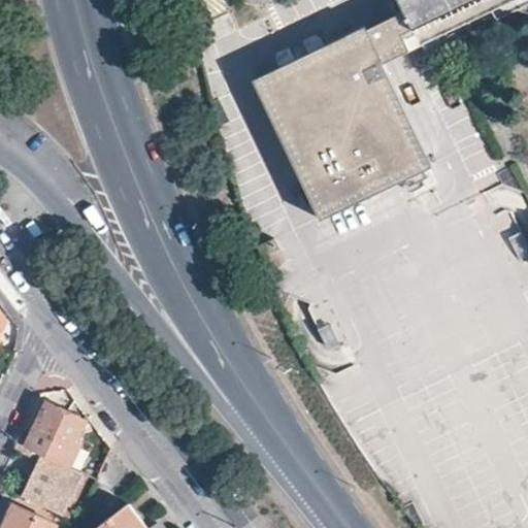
[(527,0),(399,0),(404,9),(421,44),(491,9),(494,18),(527,0)]
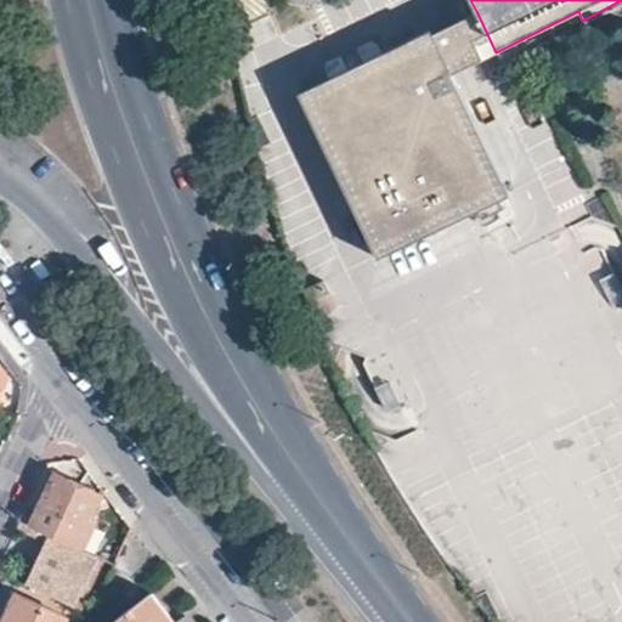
[(496,52),(476,11),(430,34),(450,74),(496,52)]
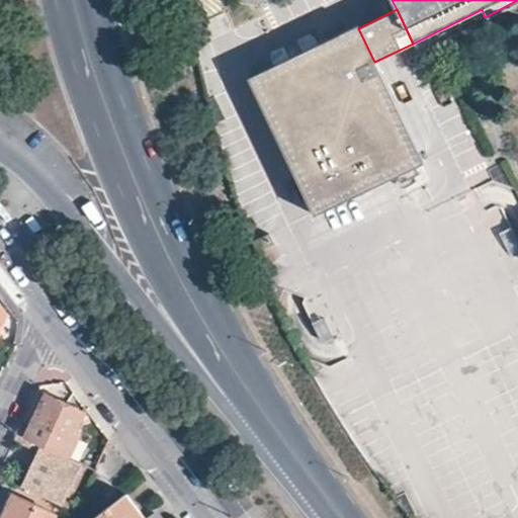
[(357,25),(247,78),(314,214),(423,162),(374,62),(358,28),(357,25)]
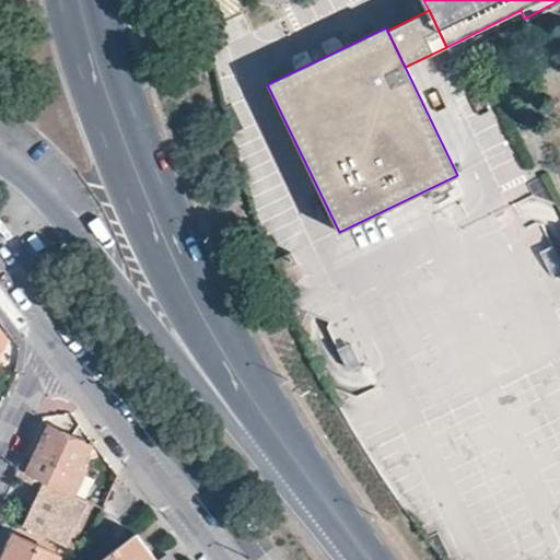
[(295,264),(290,253),(271,261),(276,273),(295,264)]
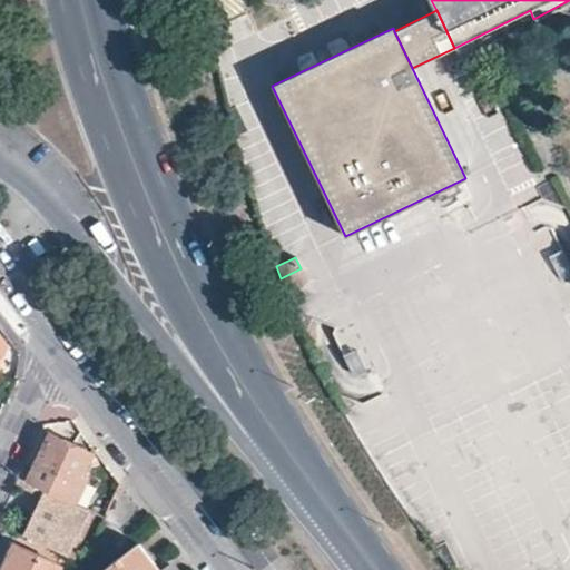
[(31,474),(22,469),(18,478),(79,504),(92,474),(88,472),(96,454),(50,433),(31,474)]
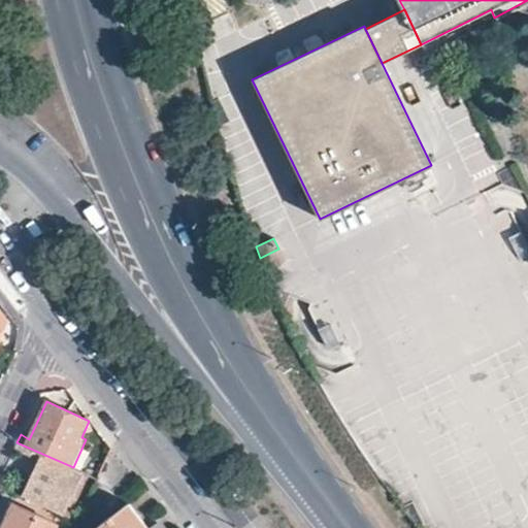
[(47,506),(61,513),(79,470),(73,467),(17,442),(13,449),(37,459),(38,460),(38,461),(38,463),(38,464),(24,496),(47,506)]
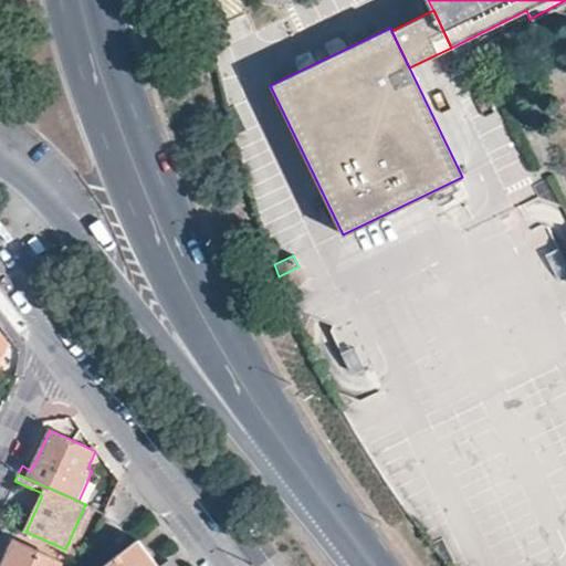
[(25,532),(19,528),(13,540),(8,536),(0,554),(0,559),(3,562),(0,565),(58,565),(61,561),(46,554),(51,543),(25,532)]
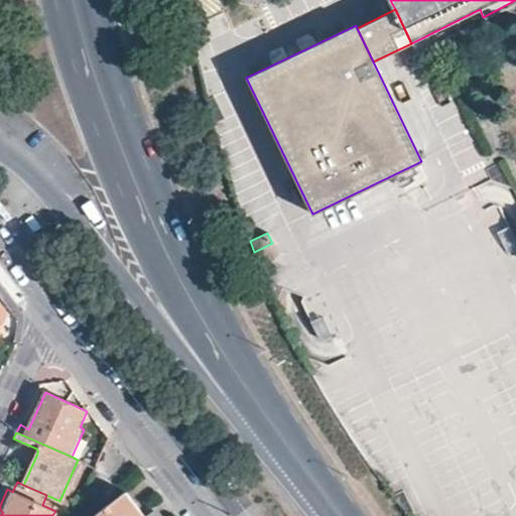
[(92,515),(145,515),(125,489),(91,514),(92,515)]
